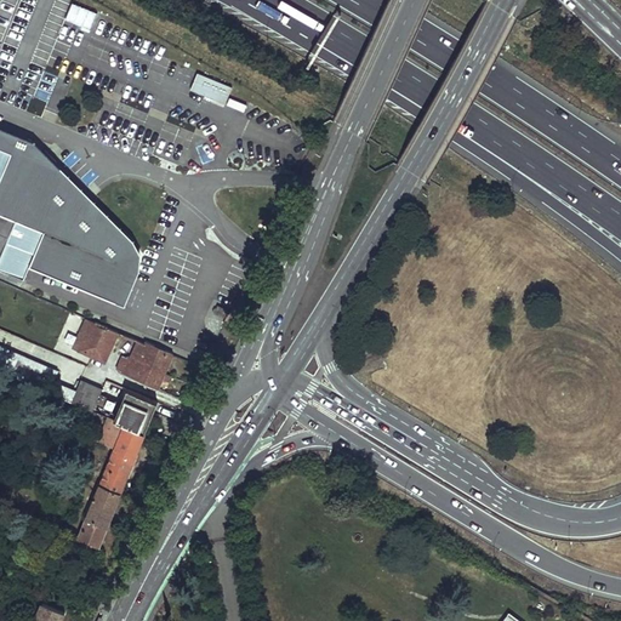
[(232,87),(198,73),(191,90),(224,104),(232,87)]
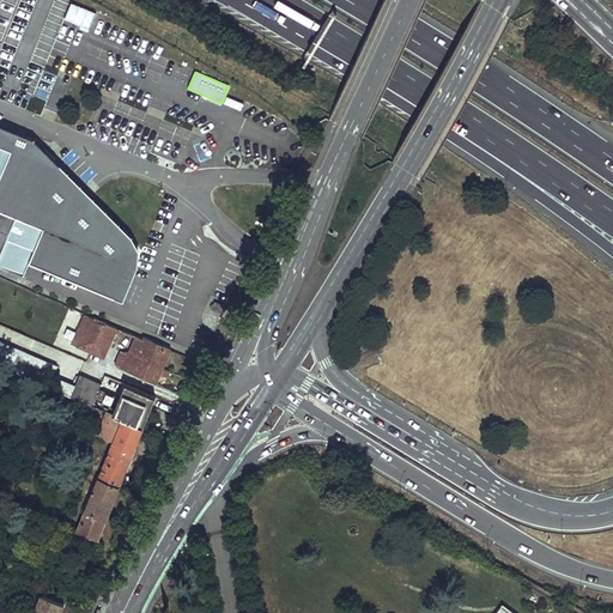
[(0,263),(28,275),(34,262),(119,298),(133,262),(132,255),(128,249),(126,246),(54,174),(60,168),(34,141),(0,127),(0,263)]
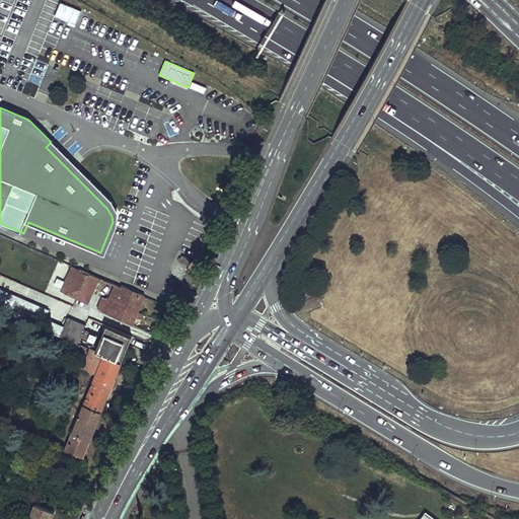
[(113,202),(51,142),(46,147),(106,208),(108,211),(112,216),(113,222),(100,252),(107,255),(120,225),(120,219),(119,213),(117,208),(113,202)]
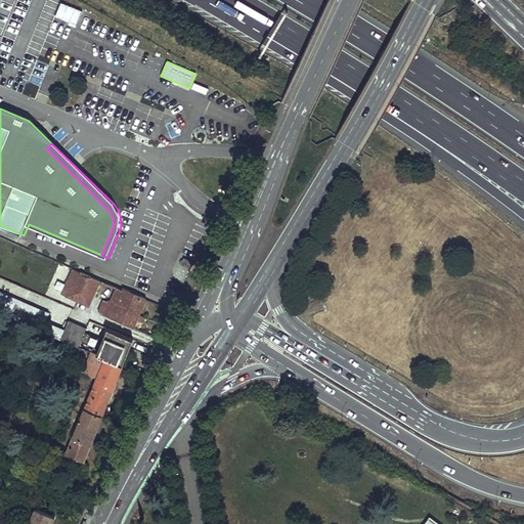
[(184,257),(181,264),(190,268),(193,261),(184,257)]
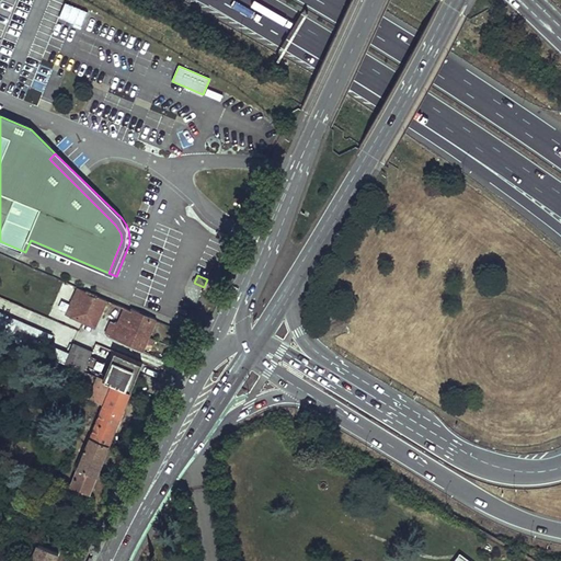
[(109,299),(79,287),(68,312),(86,321),(88,315),(100,319),(109,299)]
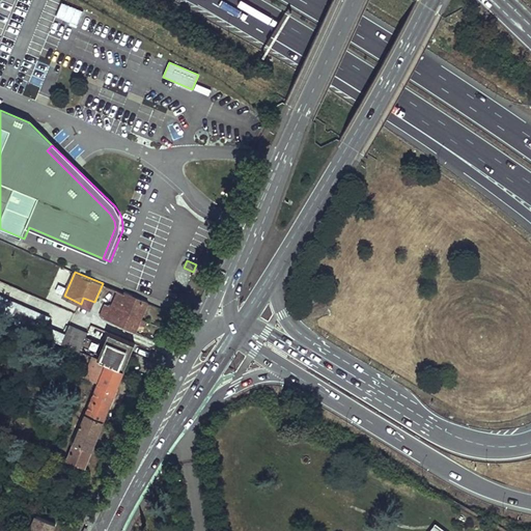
[(110,302),(109,305),(105,303),(101,314),(105,315),(104,318),(135,332),(138,324),(144,327),(146,322),(141,319),(147,303),(118,290),(113,303),(110,302)]
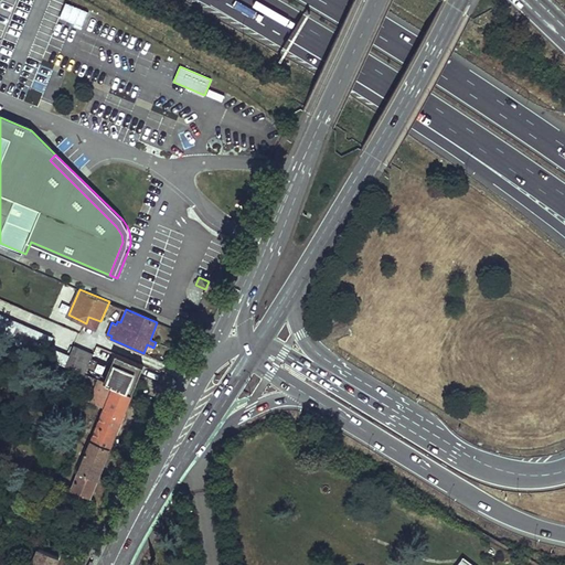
[(0,337),(45,356),(49,347),(53,338),(0,316),(0,337)]
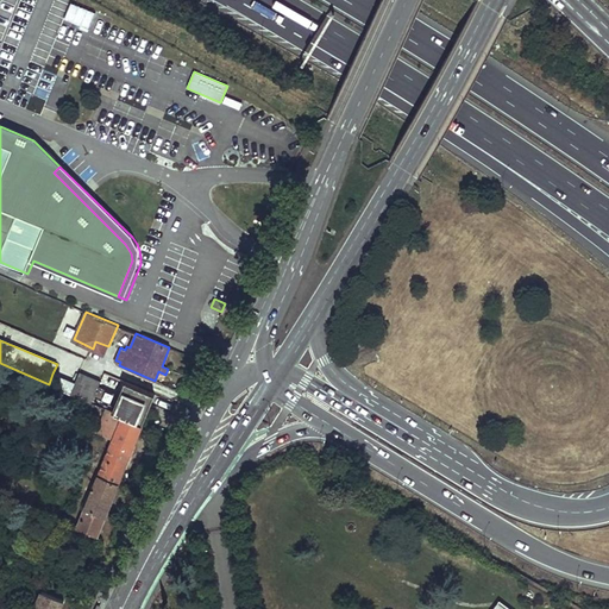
[(93,349),(106,353),(108,346),(95,341),(93,349)]
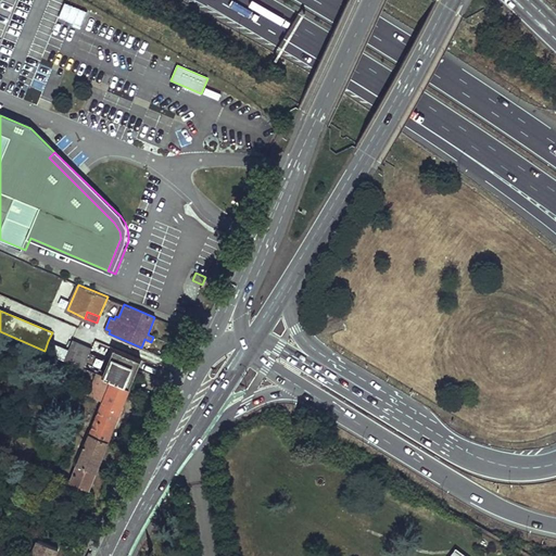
[(65,358),(84,367),(92,346),(74,339),(68,351),(65,358)]
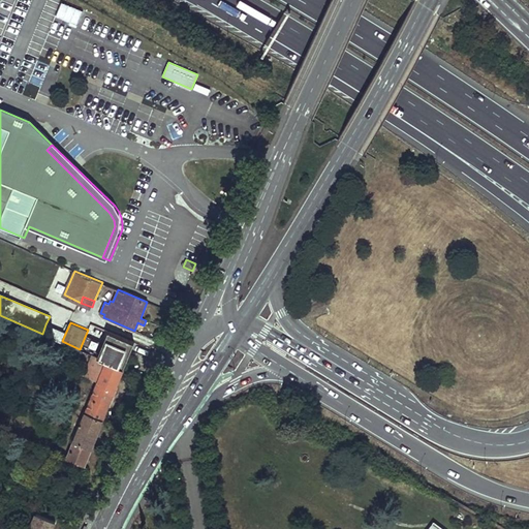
[(42,334),(62,341),(65,334),(45,324),(42,334)]
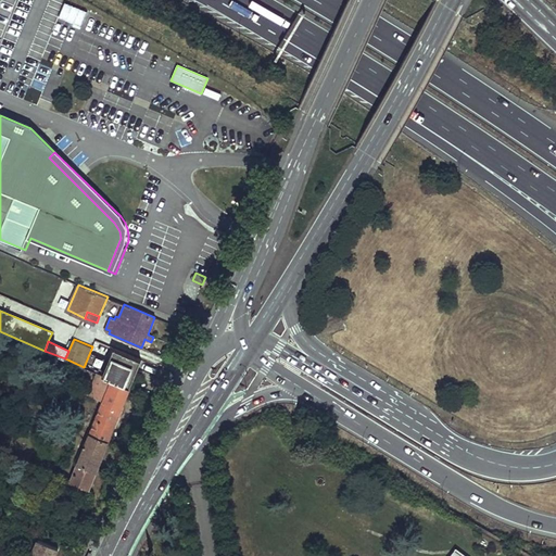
[(101,375),(130,387),(141,359),(113,348),(101,375)]
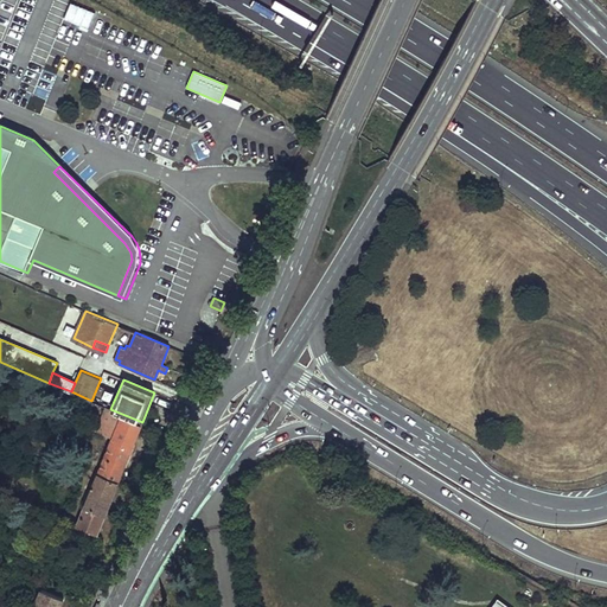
[(98,474),(119,483),(142,422),(110,409),(106,407),(101,423),(97,421),(94,429),(114,438),(98,474)]
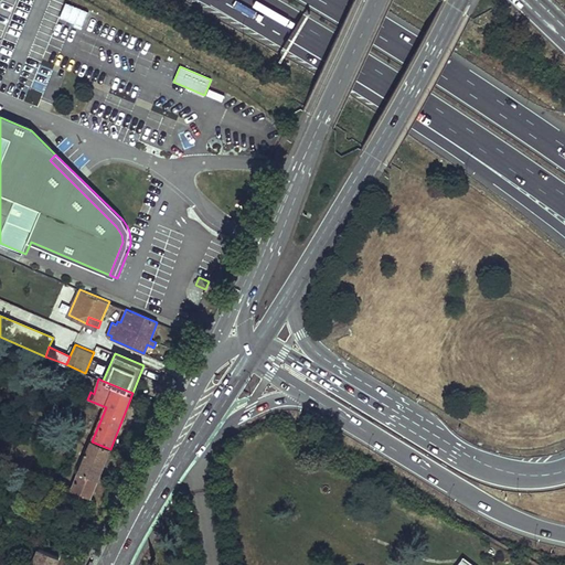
[(76,481),(95,489),(110,449),(92,441),(76,481)]
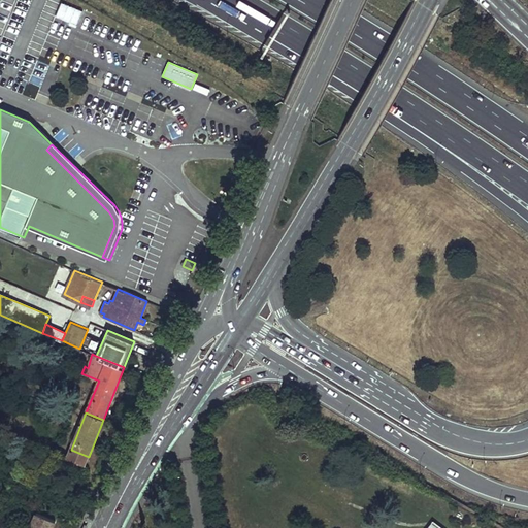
[(85,466),(89,457),(71,450),(67,460),(85,466)]
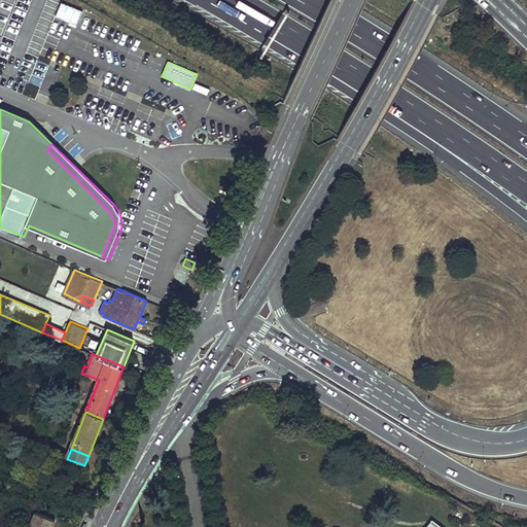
[(47,490),(36,486),(34,491),(45,495),(47,490)]
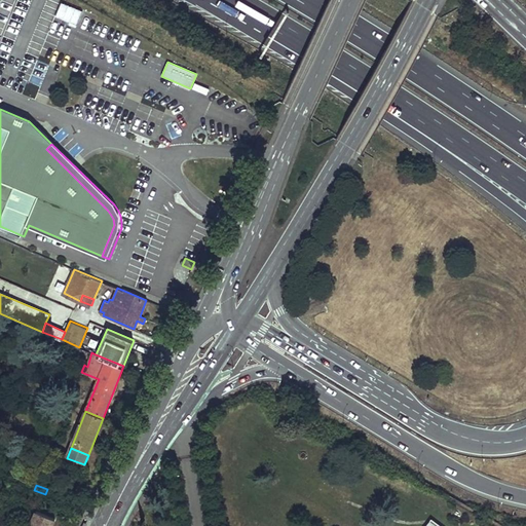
[(53,525),(57,519),(38,511),(32,525),(53,525)]
